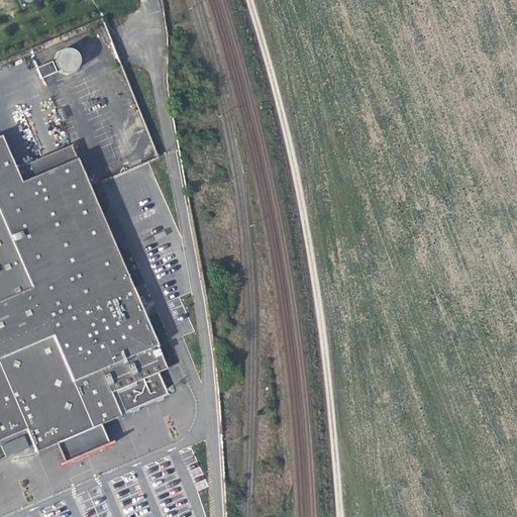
[(78,69),(79,65),(79,60),(78,56),(75,53),(71,52),(67,50),(63,53),(60,56),(58,60),(58,64),(59,68),(62,71),(66,73),(70,73),(74,72),(78,69)]
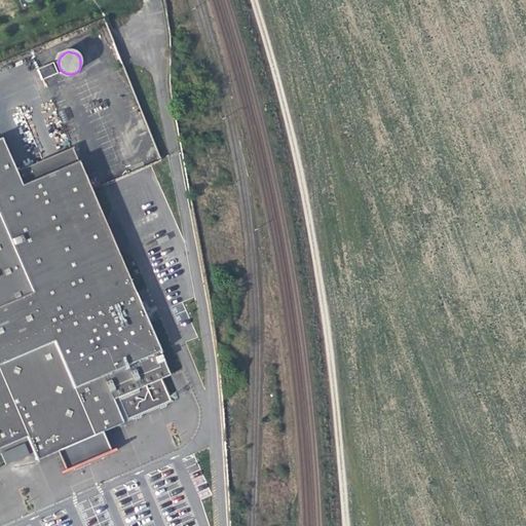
[(39,70),(43,80),(59,74),(53,64),(39,70)]
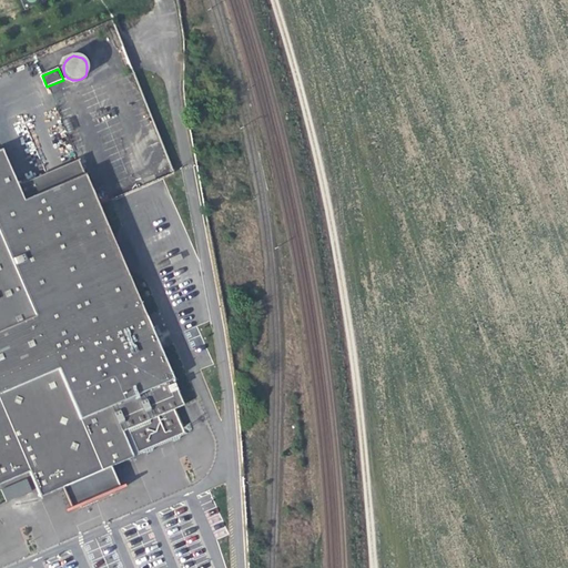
[(0,392),(30,379),(32,384),(72,367),(70,363),(78,359),(133,335),(135,342),(142,340),(150,337),(154,335),(79,160),(18,186),(2,150),(0,151),(0,392)]
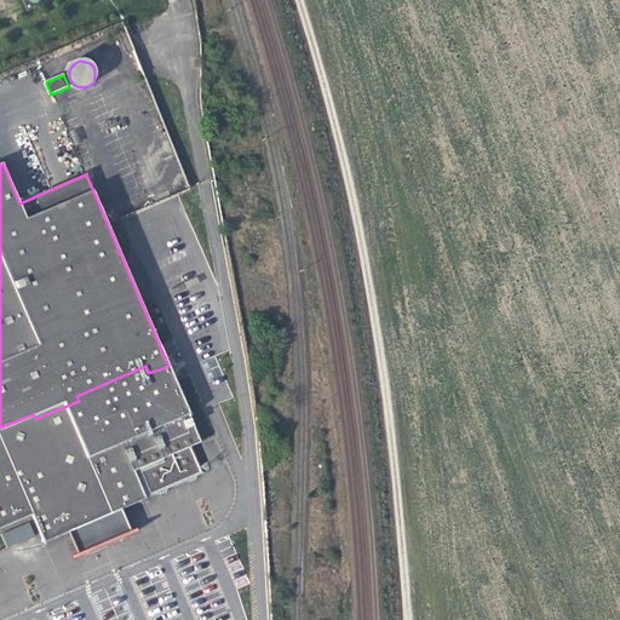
[(141,466),(191,445),(200,441),(168,366),(164,368),(155,371),(148,373),(145,366),(85,392),(97,419),(64,434),(84,441),(90,455),(104,448),(138,461),(141,466)]
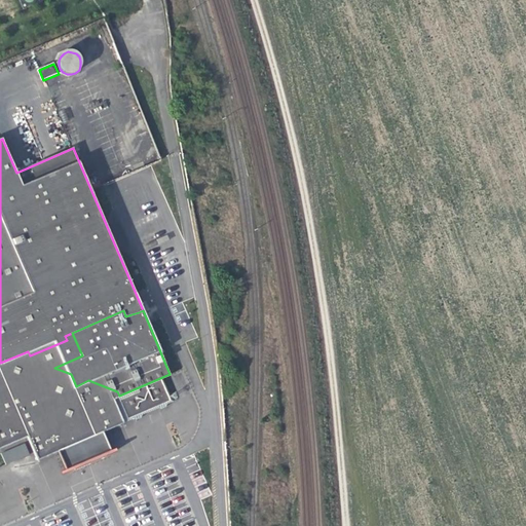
[(31,359),(54,368),(82,355),(72,333),(65,336),(67,340),(30,355),(31,359)]
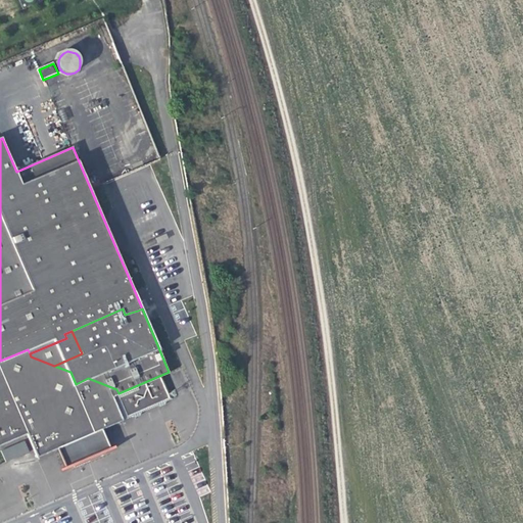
[(0,388),(15,382),(51,396),(69,438),(68,441),(60,444),(66,459),(108,440),(103,426),(96,429),(92,428),(75,387),(76,384),(70,372),(54,366),(31,357),(30,353),(28,349),(0,361),(0,388)]
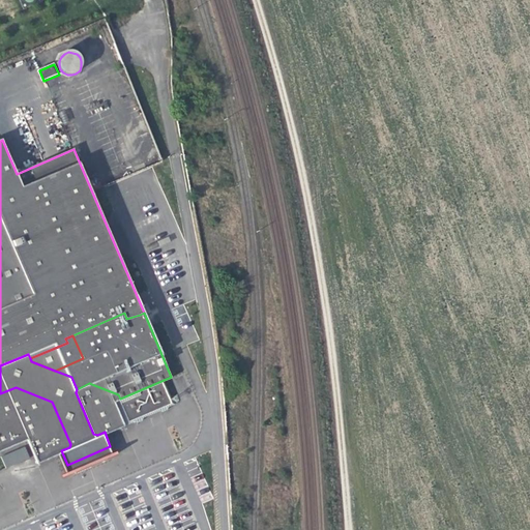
[(173,403),(164,380),(120,399),(115,401),(124,423),(173,403)]
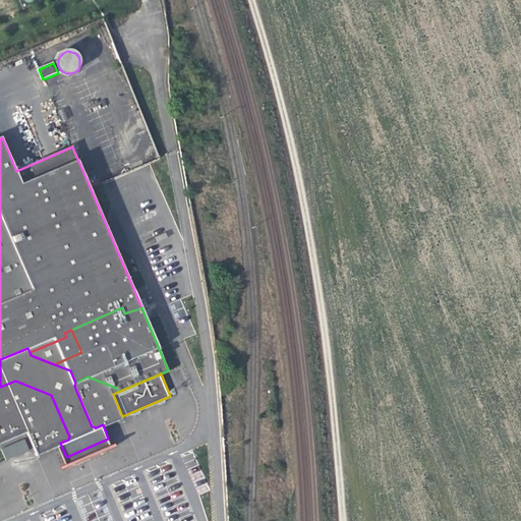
[(113,394),(118,392),(116,388),(88,377),(75,383),(74,386),(92,426),(96,427),(103,424),(122,416),(113,394)]
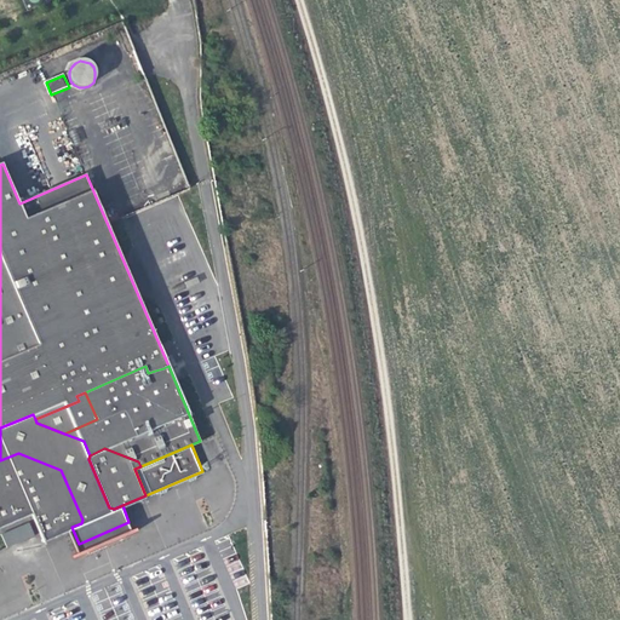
[(0,527),(35,511),(47,538),(72,527),(81,523),(82,520),(61,470),(18,453),(0,460),(0,527)]
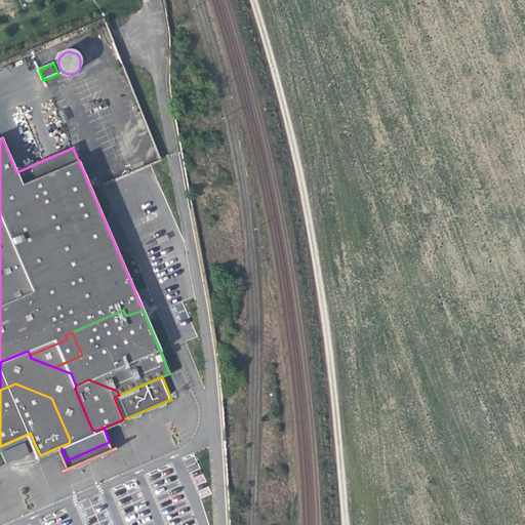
[(3,448),(8,460),(32,450),(27,438),(3,448)]
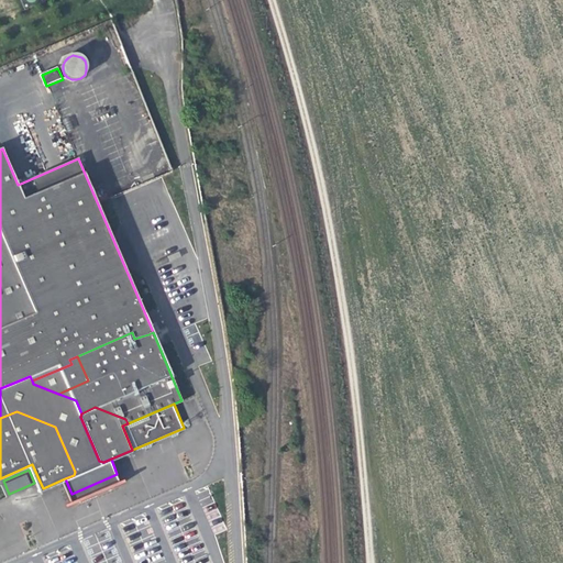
All buildings are outlined.
